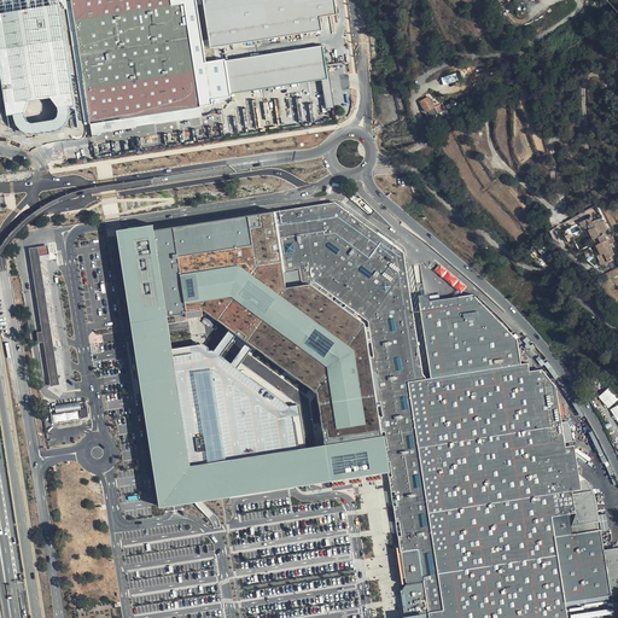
[(190,0),(74,0),(97,134),(207,117),(211,106),(196,3),(190,0)]
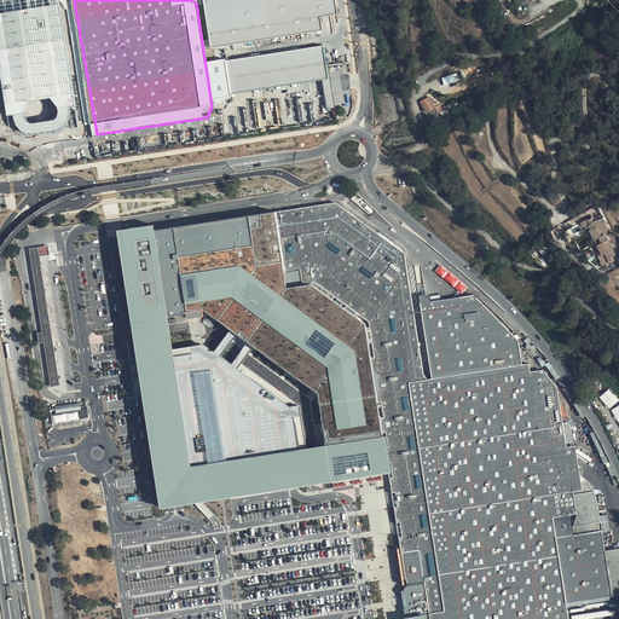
[(334,0),(202,0),(210,47),(322,29),(320,16),(336,13),(334,0)]
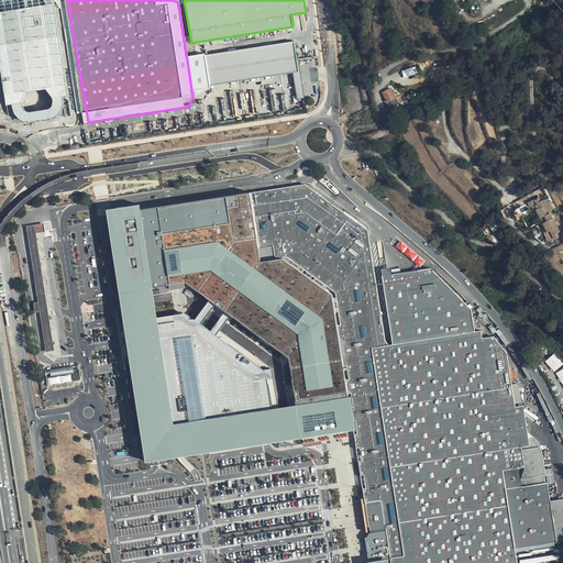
[(294,40),(196,55),(200,86),(298,70),(294,40)]
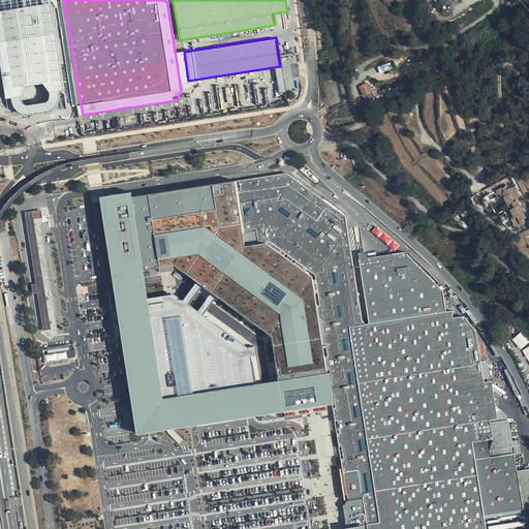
[(270,103),(287,102),(285,71),(268,73),(267,71),(249,73),(246,75),(242,75),(242,80),(236,81),(231,84),(231,85),(235,89),(230,92),(236,91),(237,94),(232,97),(236,96),(239,101),(242,101),(242,105),(250,105),(251,106),(268,105),(270,103)]
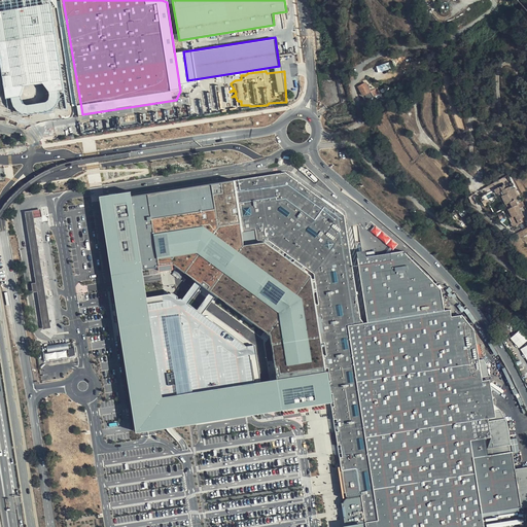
[(365,102),(380,94),(377,88),(371,92),(365,83),(358,88),(362,96),(365,102)]
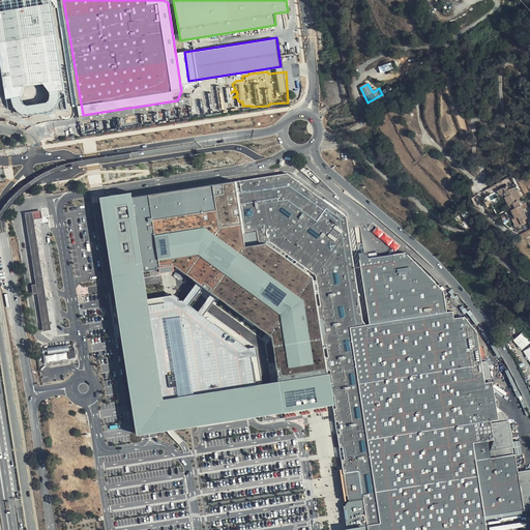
[(495,440),(493,421),(487,384),(478,331),(466,315),(455,317),(454,310),(448,311),(445,290),(407,251),(392,253),(360,258),(370,322),(363,323),(347,215),(287,172),(128,197),(140,271),(172,267),(270,339),(276,380),(324,372),(330,371),(332,381),(330,382),(332,394),(334,393),(336,407),(333,407),(335,419),(337,419),(340,432),(337,432),(340,445),(343,445),(344,458),(342,458),(344,471),(339,472),(343,502),(350,501),(345,504),(348,528),(369,525),(369,529),(487,529),(486,516),(525,510),(516,453),(493,457),(477,459),(475,443),(495,440)]
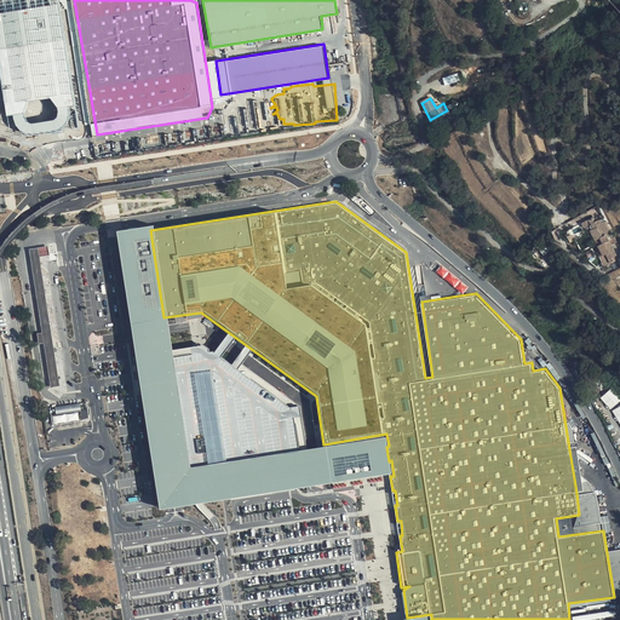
[(589,218),(578,225),(581,230),(583,229),(589,224),(592,229),(590,231),(596,239),(600,236),(602,240),(604,242),(601,245),(607,253),(609,251),(613,256),(607,260),(604,262),(608,267),(619,258),(615,254),(619,252),(607,236),(595,220),(592,222),(589,218)]
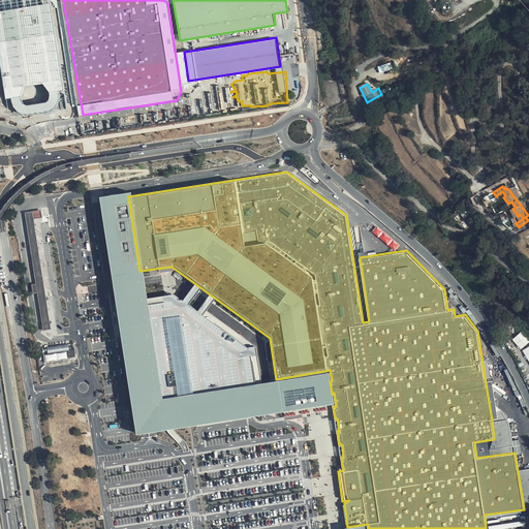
[(502,191),(497,195),(505,206),(508,204),(503,197),(505,195),(502,191)]
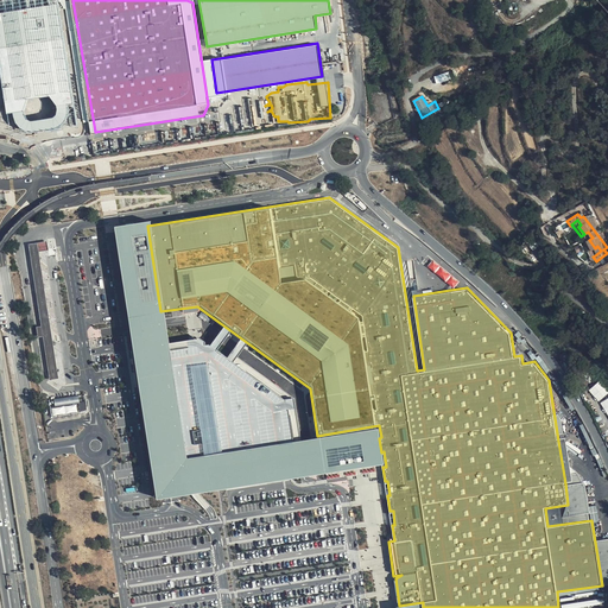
[(147,226),(112,232),(126,327),(127,335),(153,502),(168,500),(176,500),(198,496),(230,491),(290,482),(315,479),(375,469),(381,468),(375,432),(369,434),(299,444),(292,397),(197,341),(165,346),(162,322),(160,311),(147,226)]
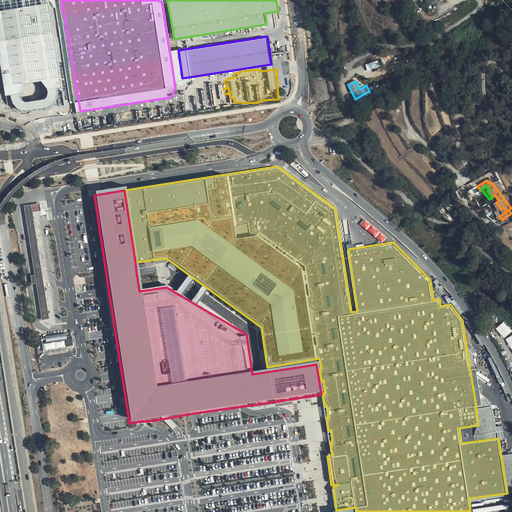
[(493,205),(501,215),(506,211),(503,207),(501,209),(496,202),(493,205)]
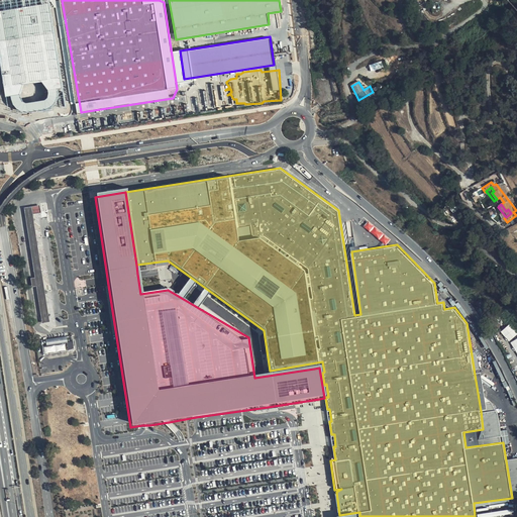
[(351,251),(383,246),(382,239),(349,245),(351,251)]
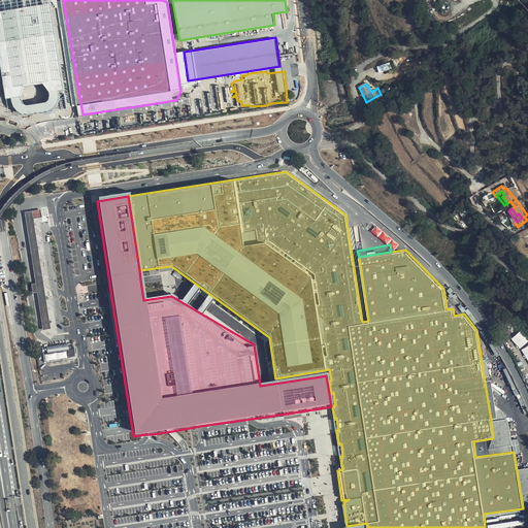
[(512,338),(521,349),(527,341),(527,337),(522,330),(512,338)]
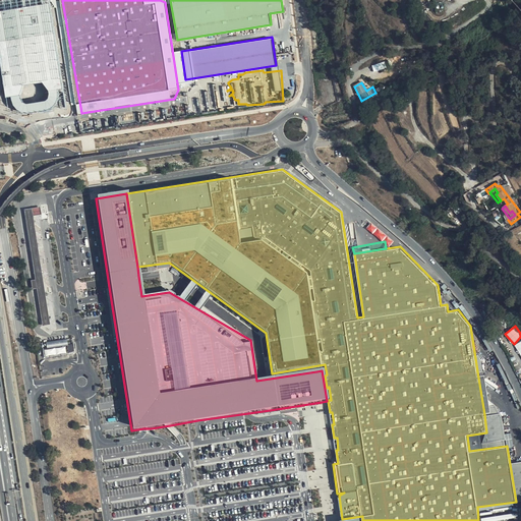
[(68,338),(47,341),(48,347),(44,348),(45,356),(69,353),(68,346),(74,346),(74,345),(69,345),(68,338)]
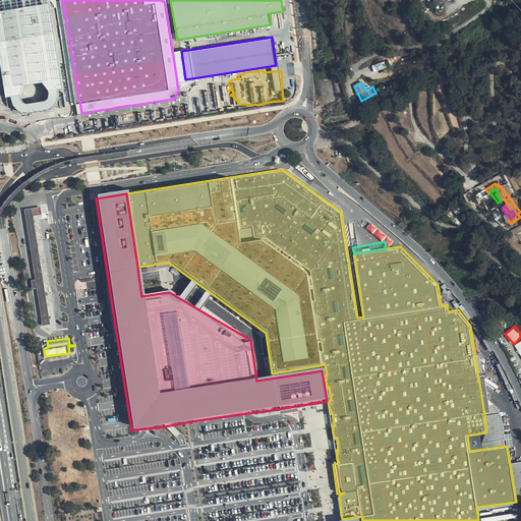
[(478,378),(484,414),(491,413),(489,400),(486,377),(478,378)]
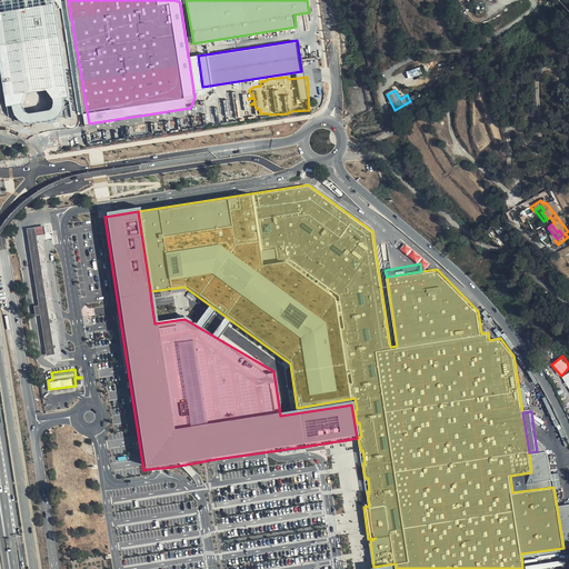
[(552,478),(547,451),(542,442),(535,437),(537,451),(529,452),(531,472),(510,476),(512,492),(529,490),(528,482),(552,478)]
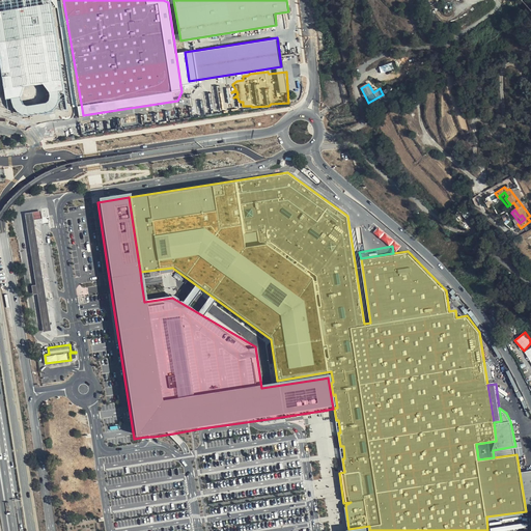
[(493,450),(494,457),(516,454),(515,446),(493,450)]
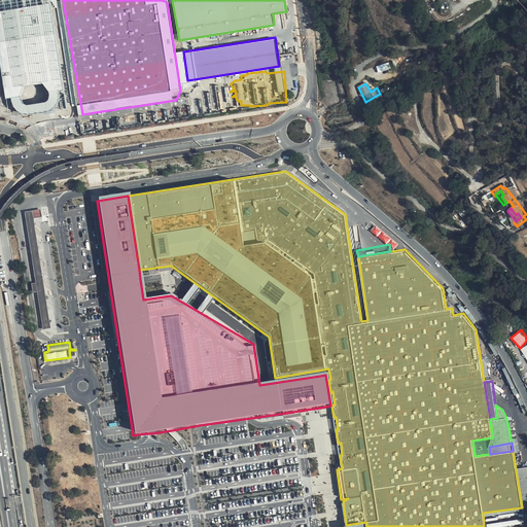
[(526,467),(517,469),(522,507),(526,505),(526,467)]
